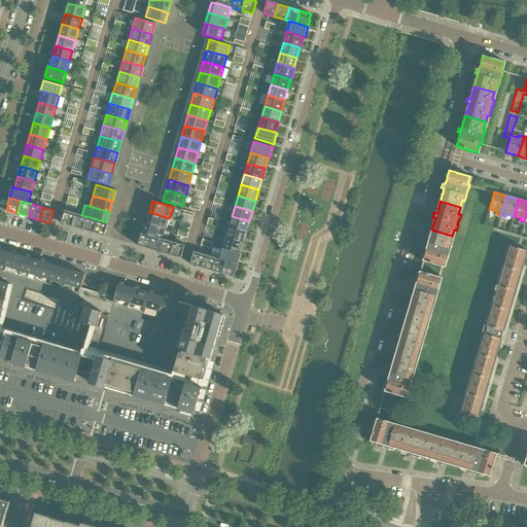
[(61,222),(71,225),(75,213),(65,210),(61,222)]
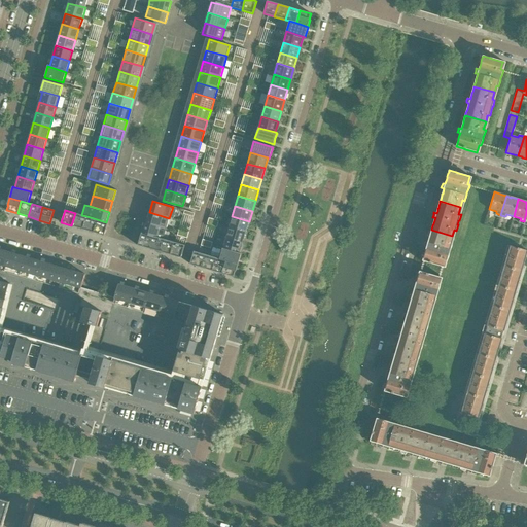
[(146,222),(166,229),(169,218),(149,212),(146,222)]
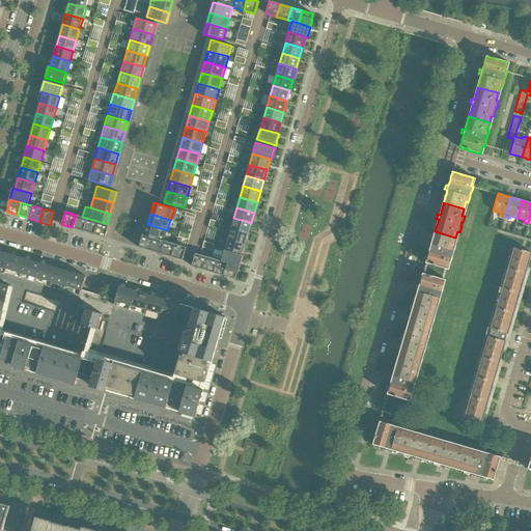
[(72,227),(83,231),(87,218),(82,217),(76,215),(72,227)]
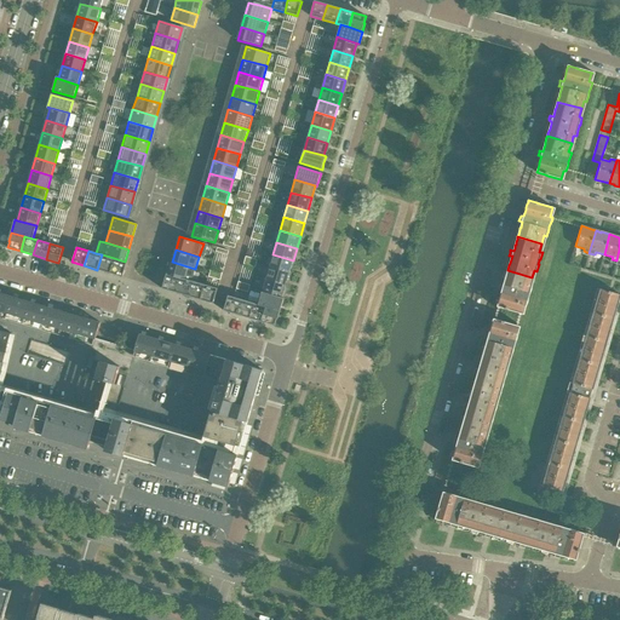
[(97,270),(109,274),(114,258),(102,254),(97,270)]
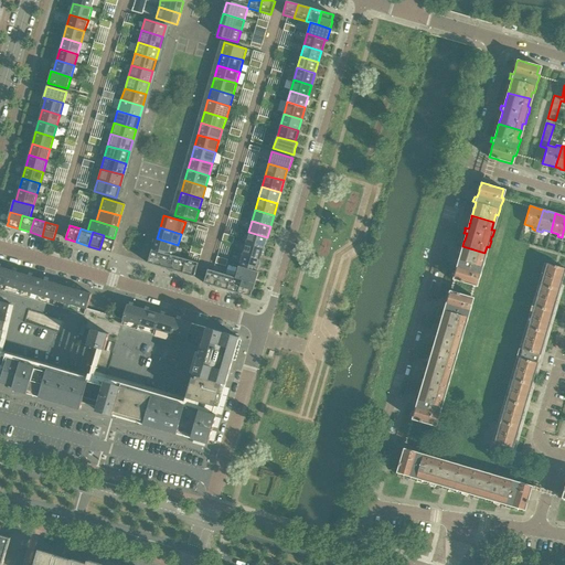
[(248,232),(245,244),(264,249),(267,237),(248,232)]
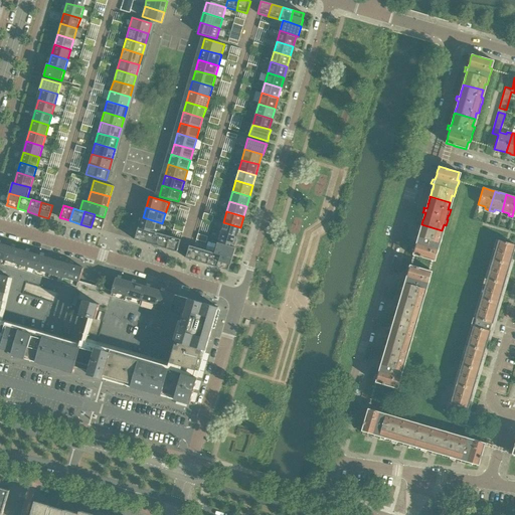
[(95,214),(91,227),(102,230),(106,217),(104,217),(95,214)]
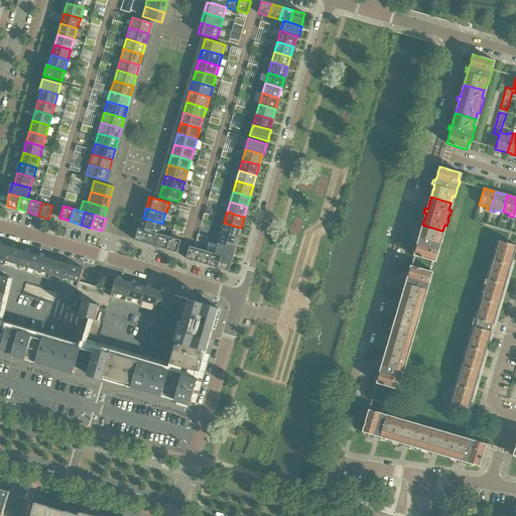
[(149,231),(159,234),(160,234),(162,224),(143,218),(140,228),(149,231)]
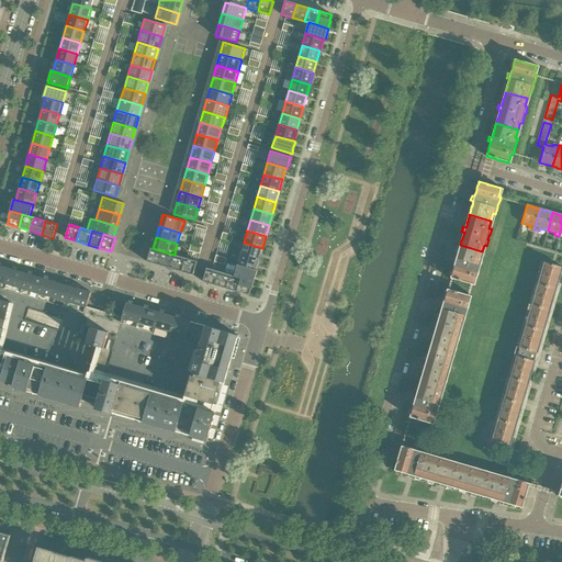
[(244,243),(240,254),(259,259),(262,248),(244,243)]
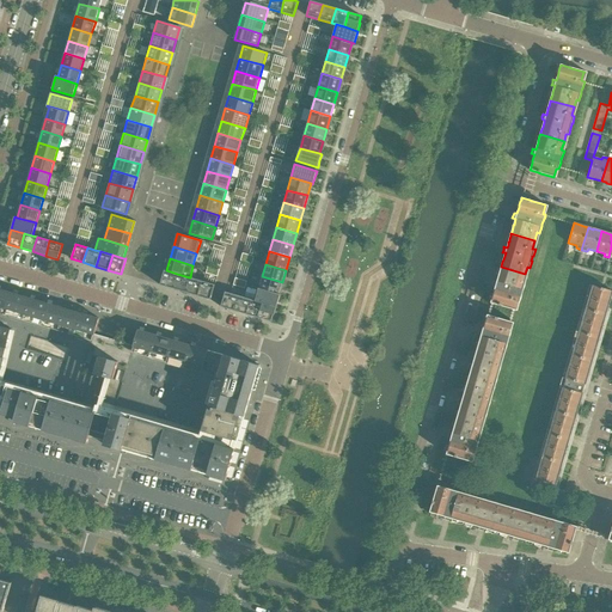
[(525,274),(501,267),(501,269),(500,273),(499,275),(497,280),(496,282),(494,281),(493,285),(491,287),(495,287),(493,294),(491,301),(490,303),(491,303),(491,305),(493,305),(493,304),(499,305),(501,306),(502,306),(513,310),(514,310),(516,301),(520,301),(521,295),(521,292),(522,291),(525,283),(522,282),(525,274)]
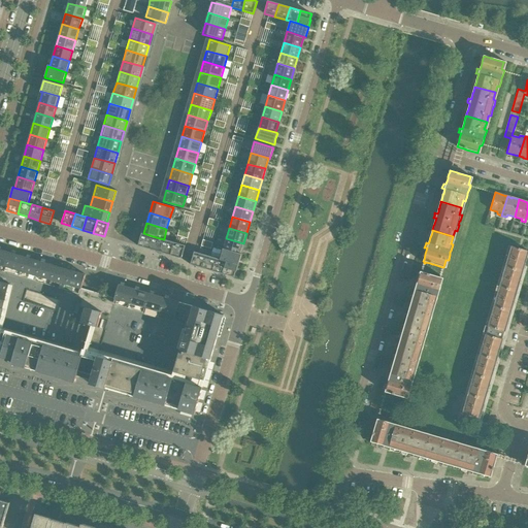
[(138,245),(149,249),(153,236),(143,233),(141,233),(138,245)]
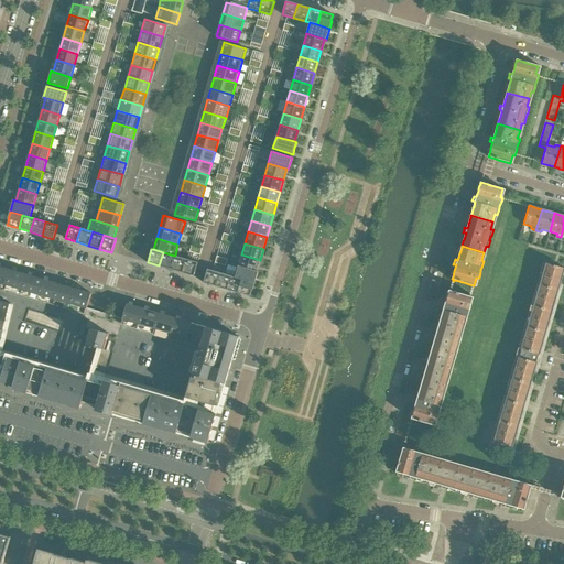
[(159,266),(171,269),(174,256),(163,252),(159,266)]
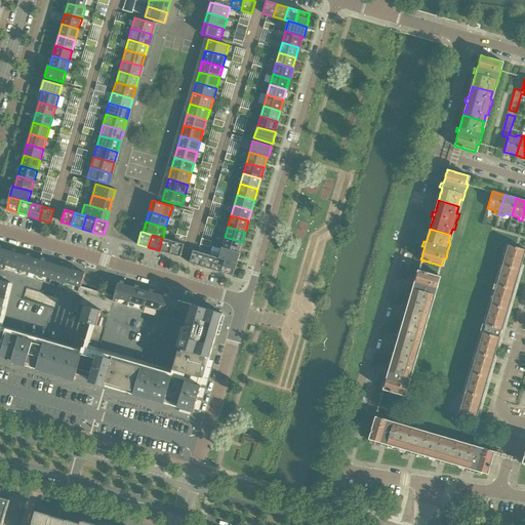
[(225,237),(221,247),(240,253),(240,252),(239,252),(242,242),(225,237)]
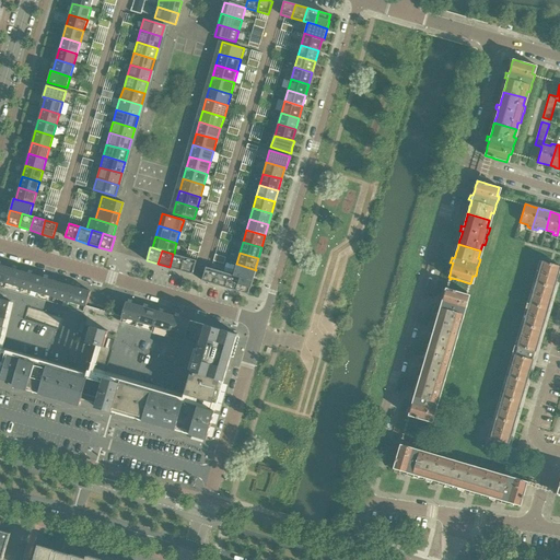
[(170,267),(181,271),(185,257),(174,254),(173,254),(170,267)]
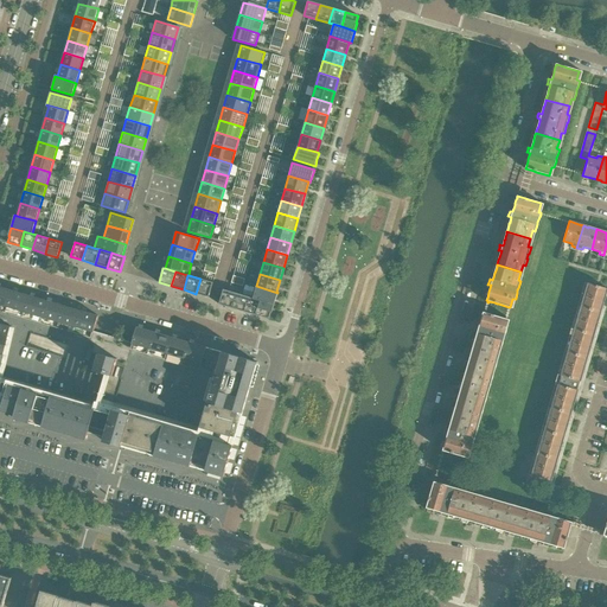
[(200,279),(196,294),(209,298),(213,282),(200,279)]
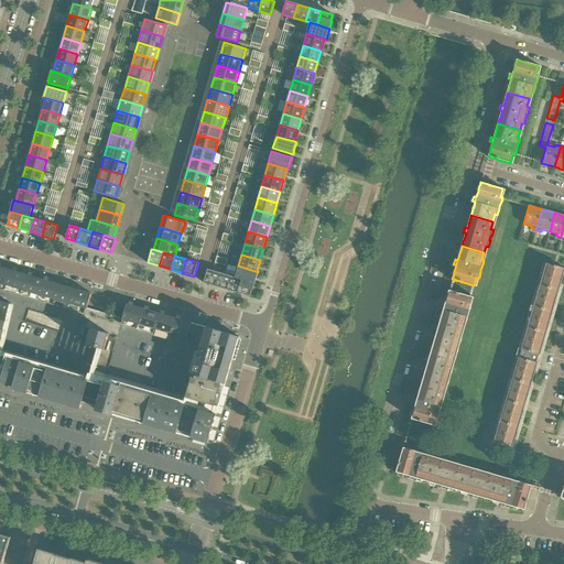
[(518,357),(506,399),(494,443),(512,448),(537,362),(539,354),(540,355),(563,270),(563,268),(545,263),(521,349),(519,357),(518,357)]
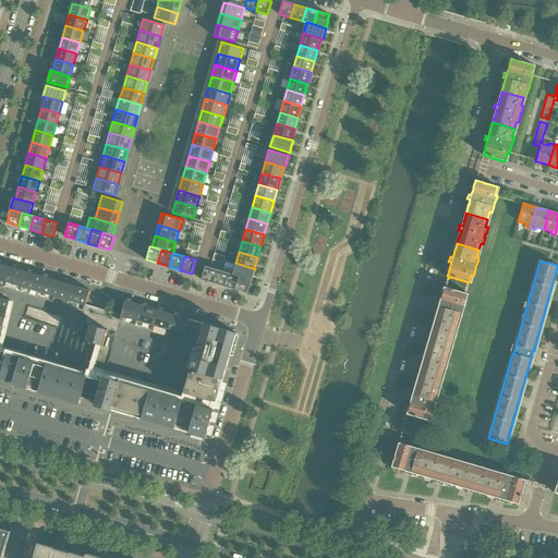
[(91,290),(59,281),(0,263),(0,377),(13,381),(13,385),(80,404),(82,398),(96,402),(95,405),(97,407),(206,438),(230,355),(233,344),(232,344),(234,335),(235,335),(237,332),(125,301),(119,322),(101,316),(84,311),(91,290)]
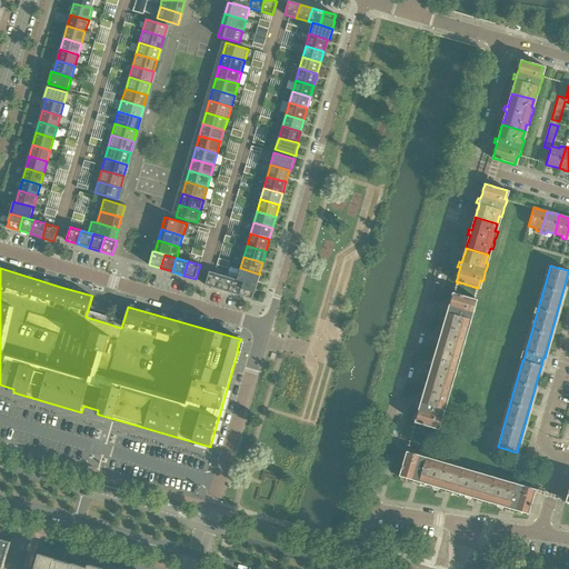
[(237,279),(245,281),(257,286),(260,275),(240,268),(237,279)]
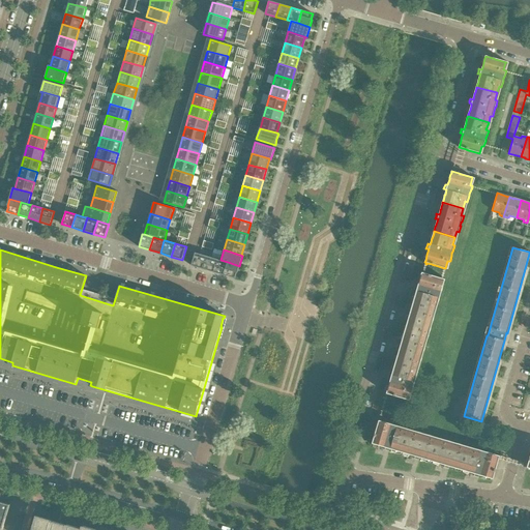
[(190,265),(202,269),(206,256),(195,253),(190,265)]
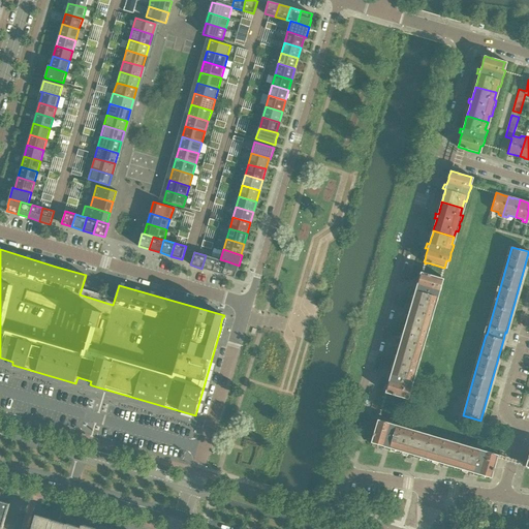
[(201,269),(213,272),(216,258),(206,255),(201,269)]
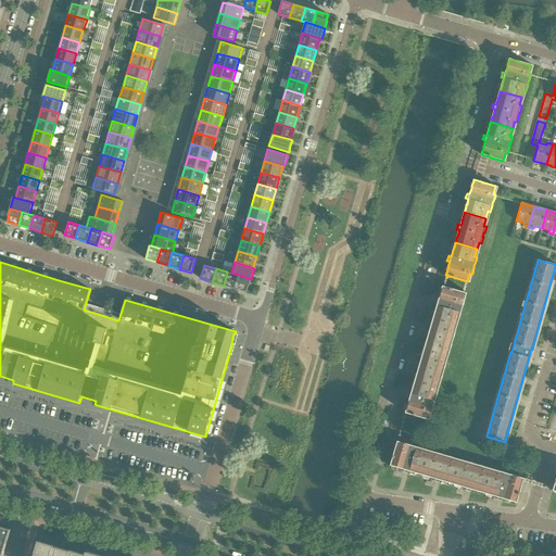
[(224,286),(235,289),(239,275),(231,273),(227,272),(224,286)]
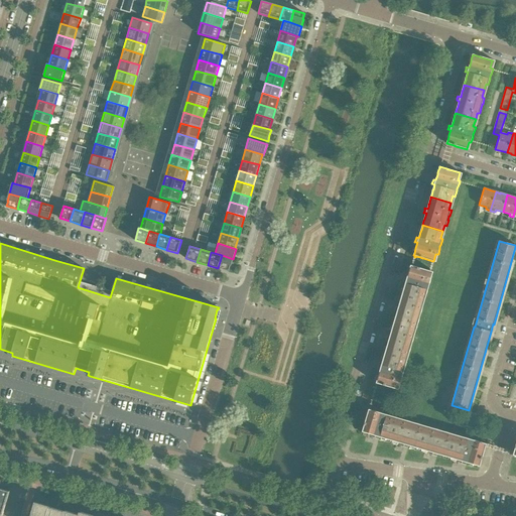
[(222,255),(218,268),(229,271),(230,265),(231,266),(233,259),(222,255)]
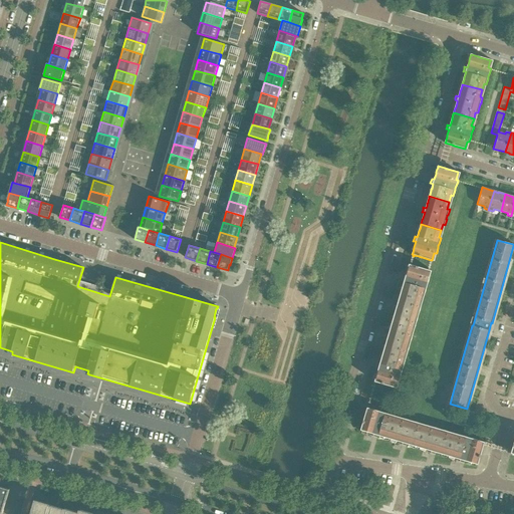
[(404,282),(401,294),(420,299),(422,293),(425,294),(426,288),(427,286),(427,284),(428,284),(429,278),(427,277),(429,271),(429,270),(428,270),(418,267),(419,266),(416,266),(411,265),(412,263),(411,263),(410,264),(409,264),(408,269),(406,275),(406,277),(403,276),(402,279),(402,281),(404,282)]
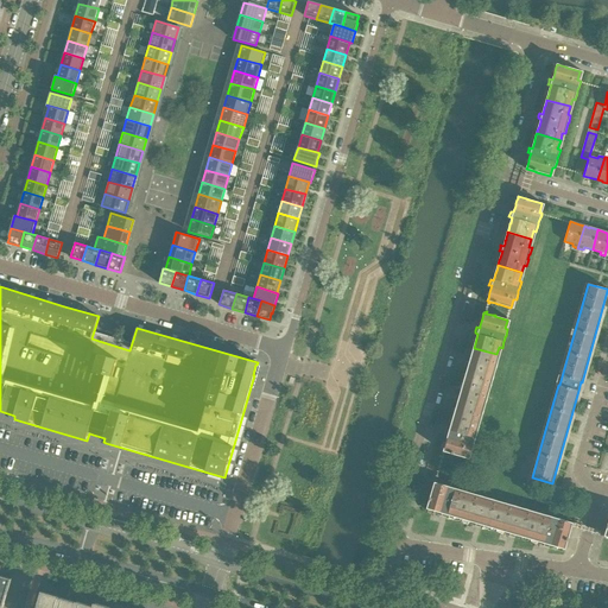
[(496,354),(474,348),(473,353),(470,359),(469,362),(466,361),(466,363),(464,366),(468,367),(464,381),(487,387),(489,381),(492,381),(494,375),(494,372),(495,371),(498,363),(494,362),(496,354)]
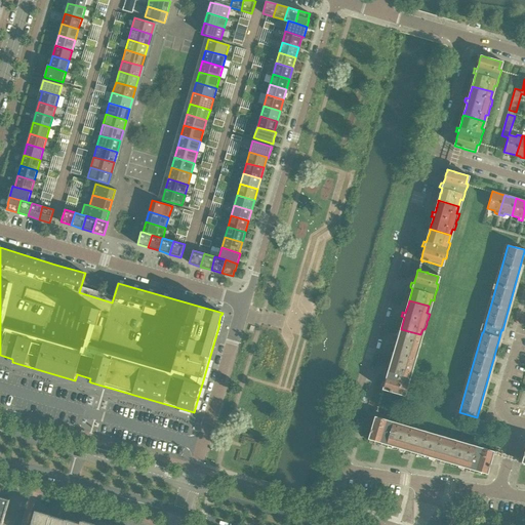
[(395,347),(392,359),(412,364),(413,359),(416,359),(418,354),(417,354),(418,351),(418,349),(419,349),(420,344),(418,342),(420,334),(401,329),(399,333),(397,339),(397,342),(394,341),(393,344),(393,346),(395,347)]
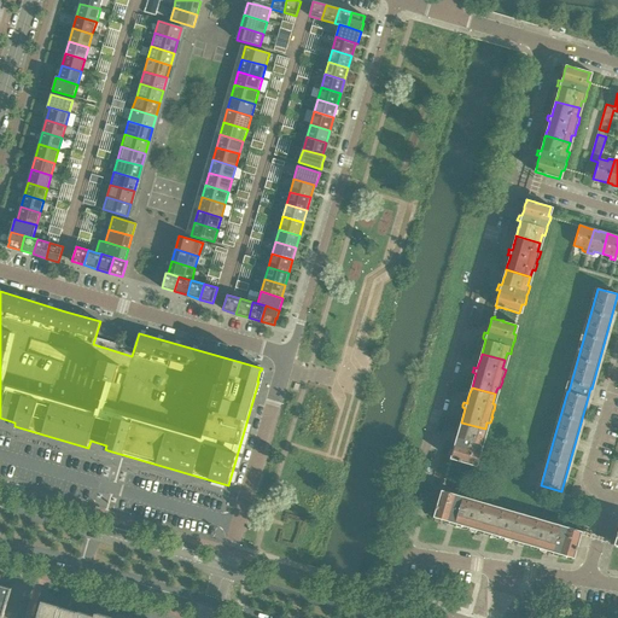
[(485,429),(461,423),(460,427),(458,435),(456,438),(454,437),(453,439),(453,442),(455,443),(450,459),(459,461),(461,462),(474,466),(474,465),(477,456),(479,458),(482,450),(482,448),(483,445),(485,439),(483,438),(485,429)]
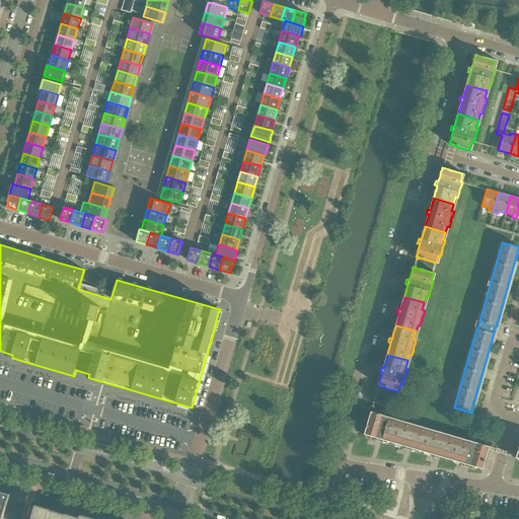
[(381,439),(393,443),(399,423),(393,421),(393,419),(388,417),(386,417),(384,416),(378,414),(377,417),(370,415),(370,414),(364,434),(369,435),(374,437),(377,438),(376,440),(379,441),(381,442),(381,439)]
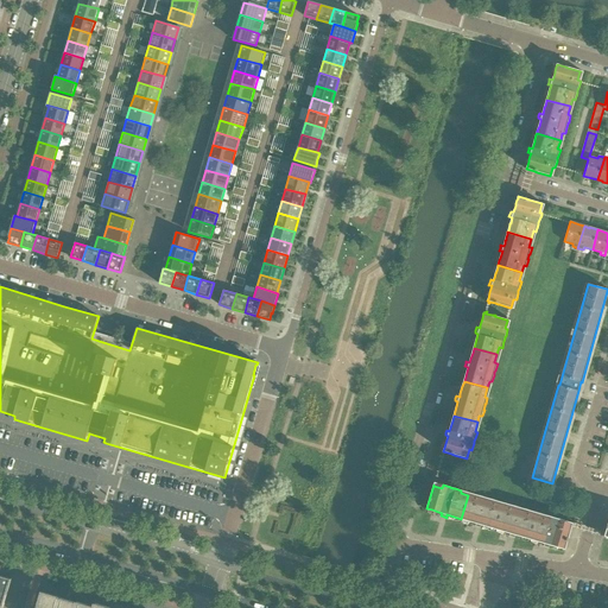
[(495,529),(502,505),(495,504),(495,500),(489,498),(488,499),(487,498),(483,496),(477,495),(476,498),(468,495),(461,519),(467,520),(474,523),(476,523),(475,526),(477,527),(481,527),(481,525),(495,529)]
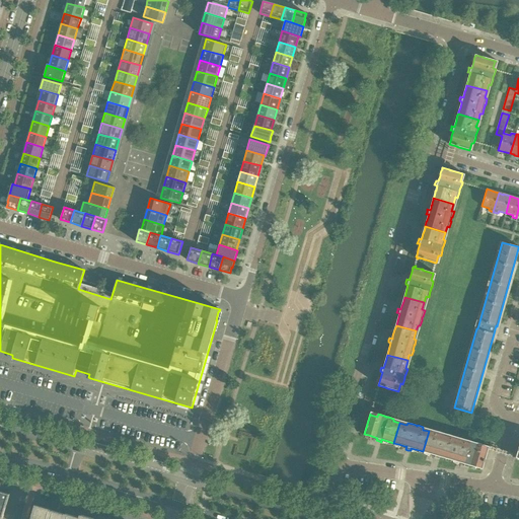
[(436,433),(429,431),(423,451),(428,452),(433,454),(436,455),(435,457),(437,458),(439,459),(440,456),(453,460),(459,440),(451,438),(452,436),(446,434),(445,434),(442,433),(436,431),(436,433)]
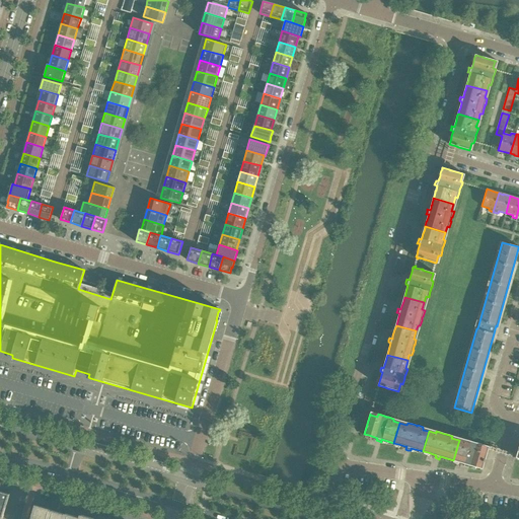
[(459,440),(453,460),(456,461),(462,462),(465,463),(464,466),(466,466),(468,467),(469,465),(483,468),(485,461),(486,459),(489,449),(488,449),(480,446),(482,444),(475,442),(475,443),(473,442),(471,441),(465,440),(465,442),(459,440)]
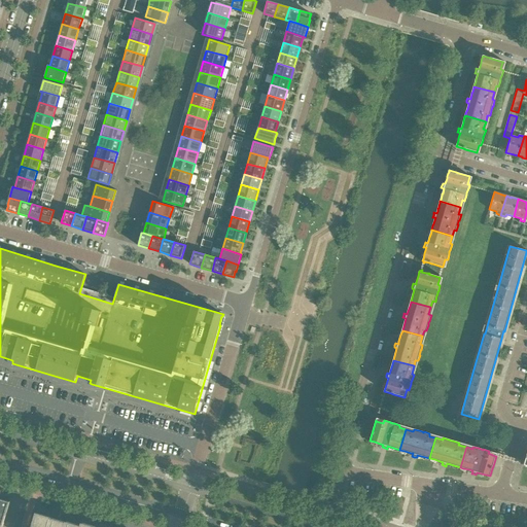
[(0,526),(2,526),(10,501),(0,498),(0,526)]
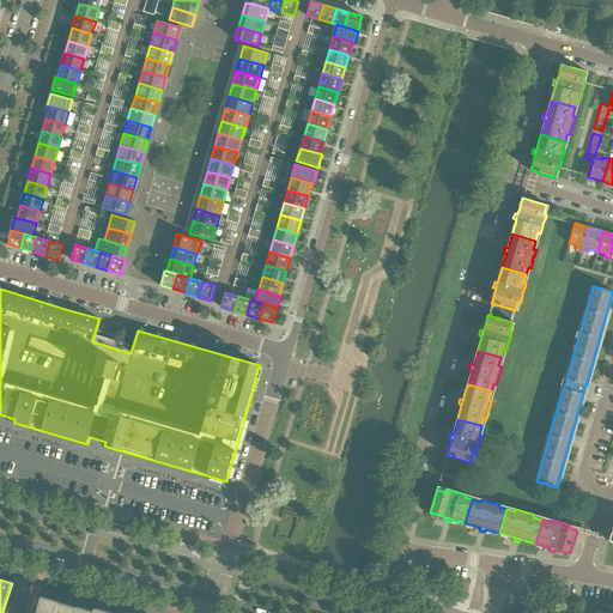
[(36,612),(111,612),(95,608),(93,611),(77,606),(76,607),(60,602),(60,601),(42,596),(36,612)]
